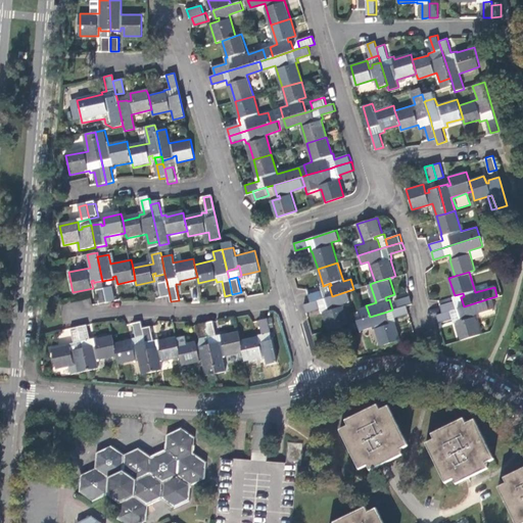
[(102,281),(95,282),(96,290),(104,289),(102,281)]
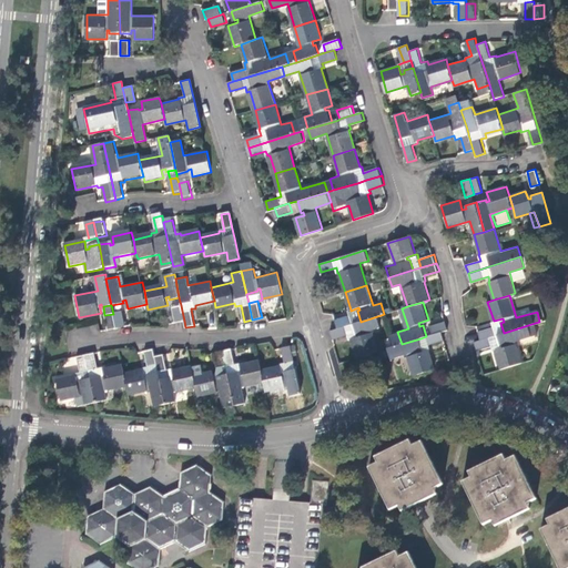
[(175,323),(184,321),(182,311),(181,305),(172,306),(175,323)]
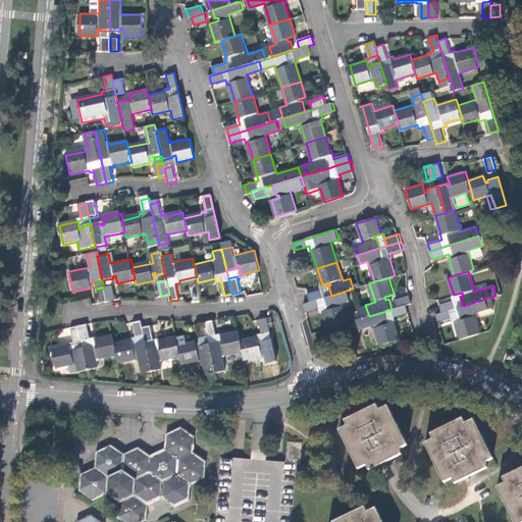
[(322,285),(322,284),(319,285),(320,290),(321,290),(324,298),(325,297),(331,296),(328,285),(330,284),(329,282),(322,285)]
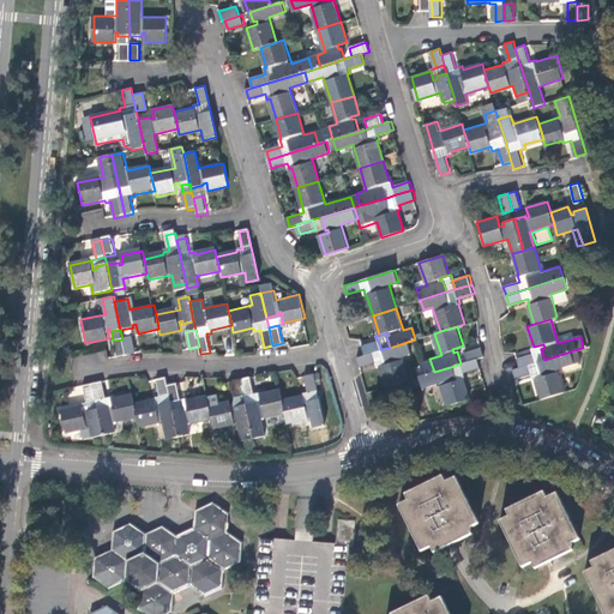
[(122,339),(126,355),(136,354),(132,337),(122,339)]
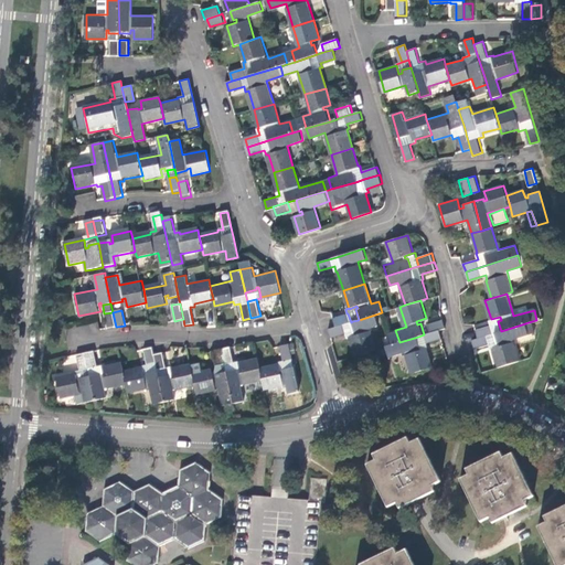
[(104,313),(107,329),(116,327),(113,312),(104,313)]
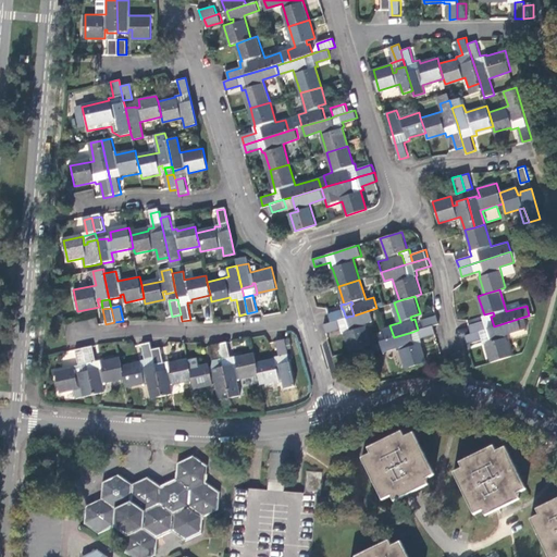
[(343,309),(342,309),(329,313),(332,322),(339,320),(346,318),(343,309)]
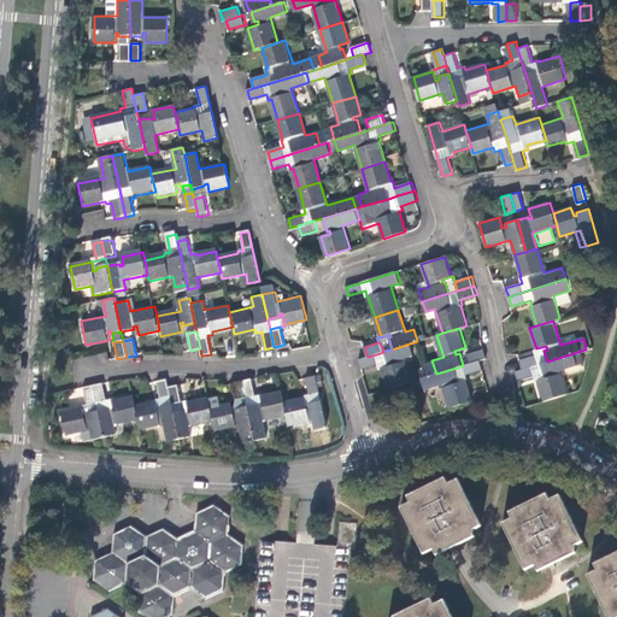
[(413,356),(410,344),(392,350),(385,351),(383,352),(376,354),(368,357),(359,359),(363,369),(377,364),(380,369),(382,368),(388,388),(412,381),(405,358),(413,356)]
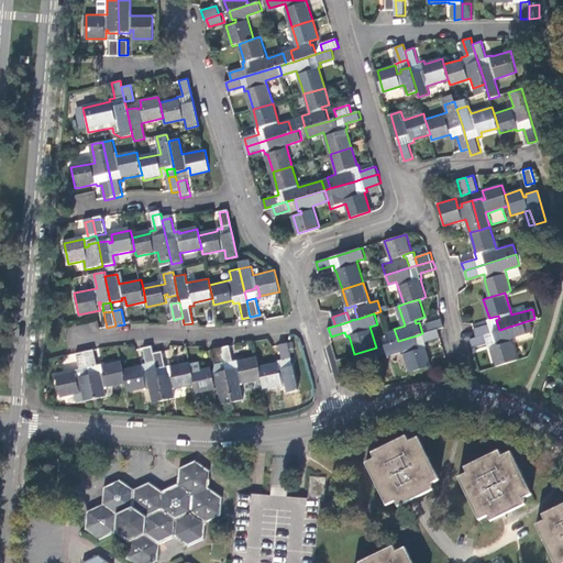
[(489,318),(487,319),(488,323),(492,332),(499,330),(496,320),(499,319),(498,316),(489,318)]
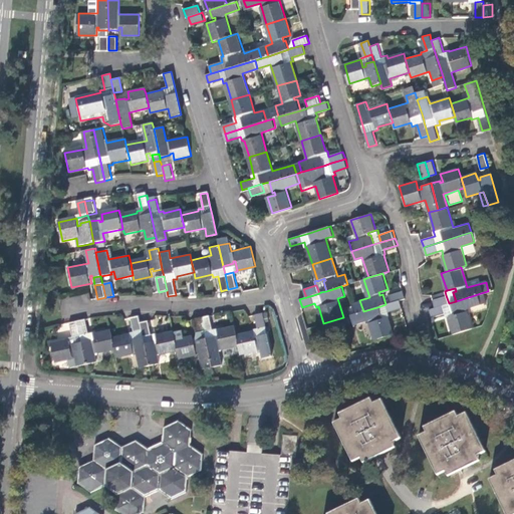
[(408,297),(405,289),(391,294),(394,302),(400,299),(408,297)]
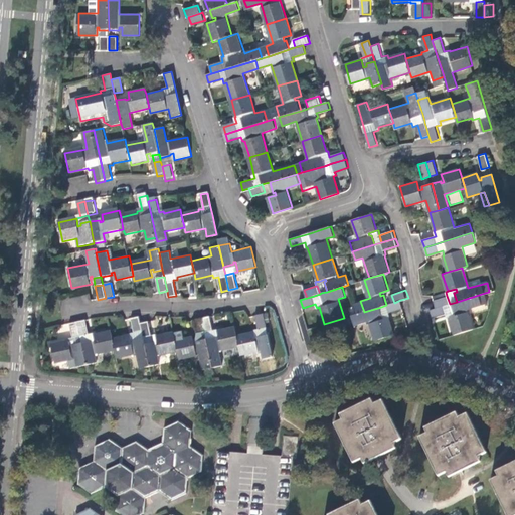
[(449,317),(455,335),(473,329),(467,309),(488,303),(485,293),(457,302),(450,304),(436,309),(431,310),(433,317),(445,313),(447,318),(449,317)]
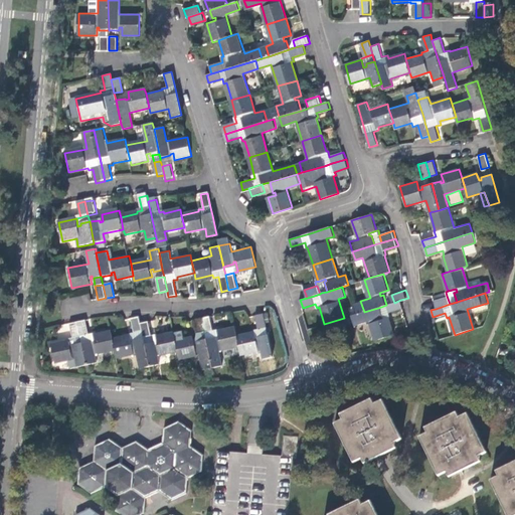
[(433,301),(436,309),(450,304),(447,296),(433,301)]
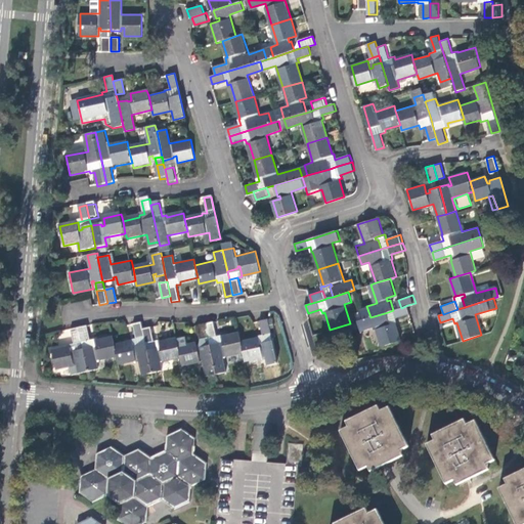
[(397,317),(409,312),(407,305),(401,308),(393,310),(388,312),(370,317),(365,319),(359,321),(361,329),(375,324),(381,346),(401,339),(396,322),(399,321),(397,317)]
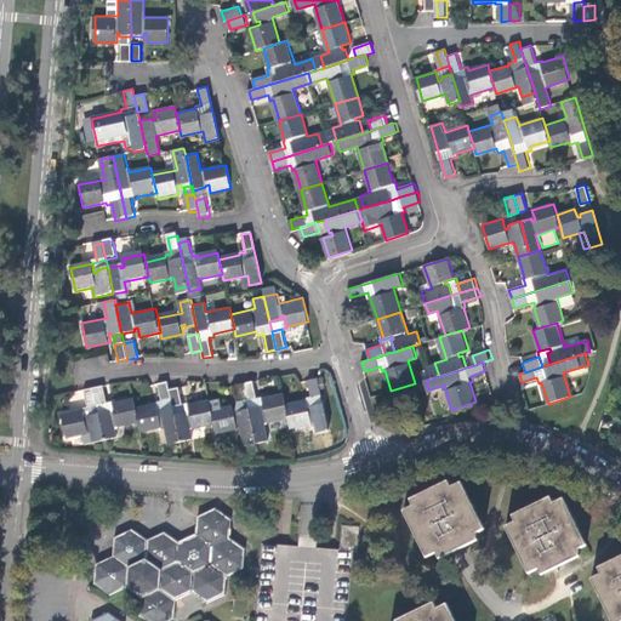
[(289,416),(291,426),(314,420),(317,431),(329,427),(318,376),(308,379),(312,394),(305,397),(306,398),(286,403),(289,416)]
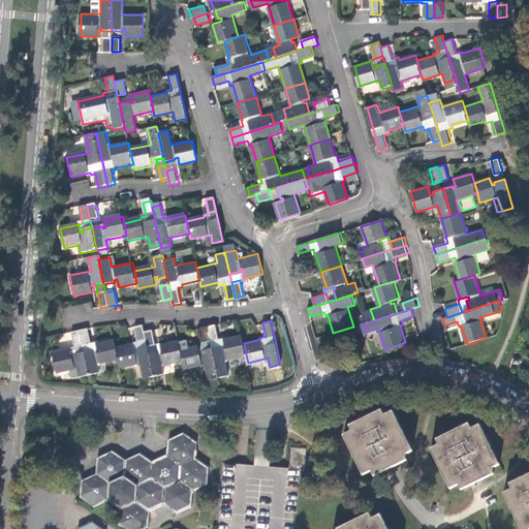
[(208,325),(219,375),(227,373),(224,359),(246,354),(244,343),(242,334),(223,338),(223,337),(219,338),(216,323),(208,325)]
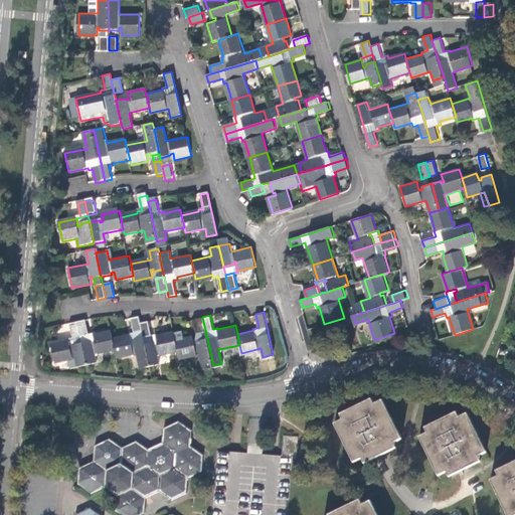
[(141,322),(140,316),(131,318),(134,331),(129,332),(130,334),(113,338),(116,349),(117,357),(137,353),(140,367),(151,364),(141,322)]
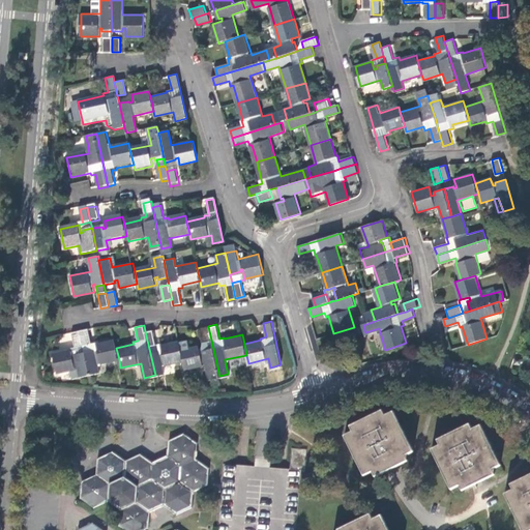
[(187,339),(179,341),(184,362),(185,367),(206,362),(210,378),(219,376),(208,326),(200,327),(203,342),(203,347),(200,347),(199,343),(188,345),(187,339)]
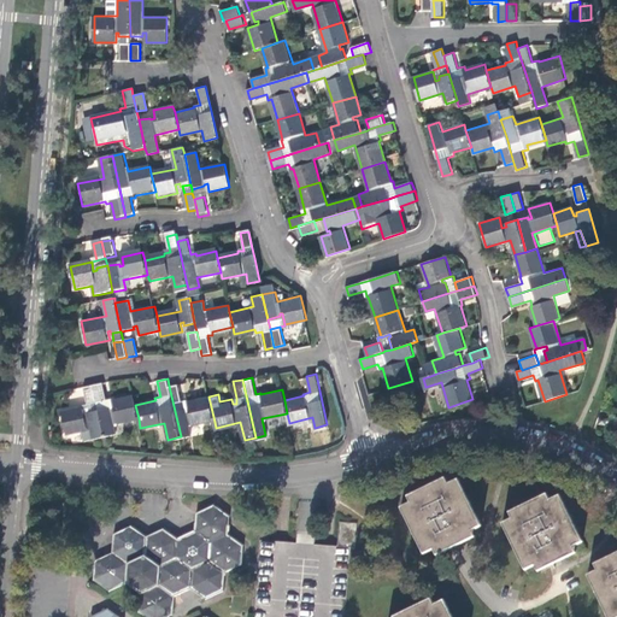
[(139,418),(135,405),(133,395),(112,400),(112,397),(105,398),(103,383),(93,385),(106,436),(117,434),(115,424),(139,418)]
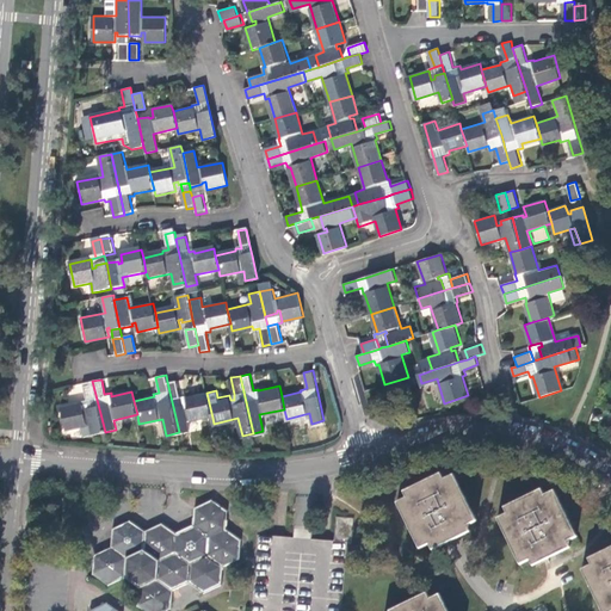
[(190,423),(213,418),(207,393),(207,392),(186,397),(186,394),(180,396),(177,380),(167,382),(179,432),(191,430),(190,423)]
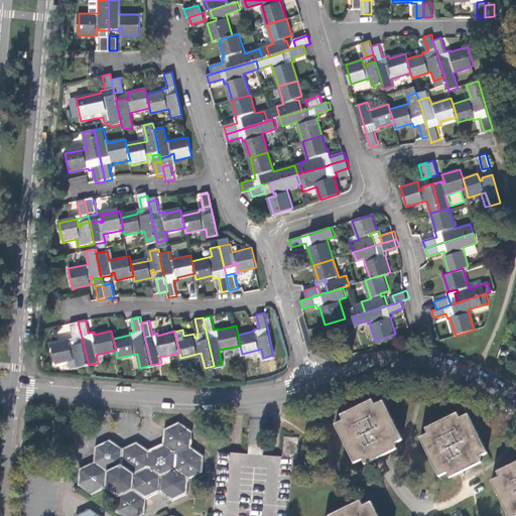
[(79,367),(89,365),(78,321),(70,324),(73,336),(69,337),(70,340),(52,344),(56,364),(70,361),(72,369),(79,367)]
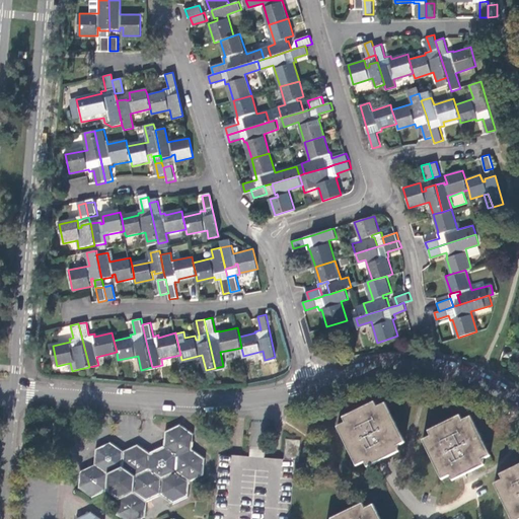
[(366,459),(368,464),(399,449),(397,443),(405,439),(387,399),(378,404),(376,399),(344,415),(347,420),(339,424),(357,463),(366,459)]
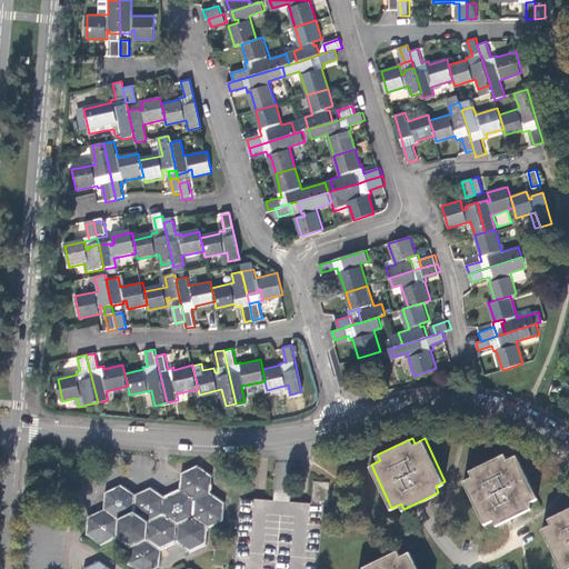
[(492,518),(496,525),(531,506),(529,501),(538,497),(517,455),(508,459),(505,455),(470,471),(472,477),(463,481),(483,522),(492,518)]
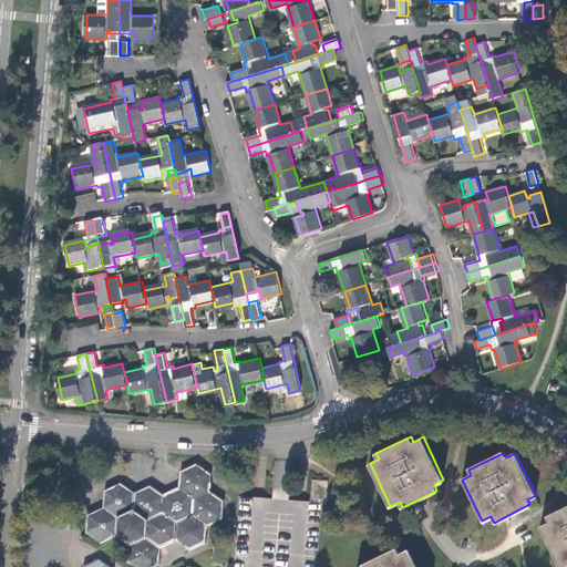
[(154,566),(160,565),(161,547),(175,540),(191,550),(205,543),(207,526),(223,519),(224,501),(209,492),(212,474),(196,464),(179,472),(177,487),(163,494),(154,488),(148,485),(136,491),(133,493),(119,483),(105,491),(104,498),(104,507),(89,514),(88,524),(85,533),(101,543),(115,536),(130,546),(130,563),(135,566),(154,566)]
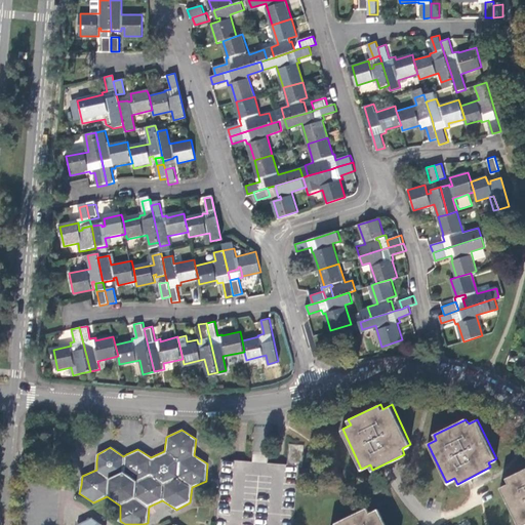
[(289,443),(287,465),(299,466),(303,466),(305,445),(289,443)]
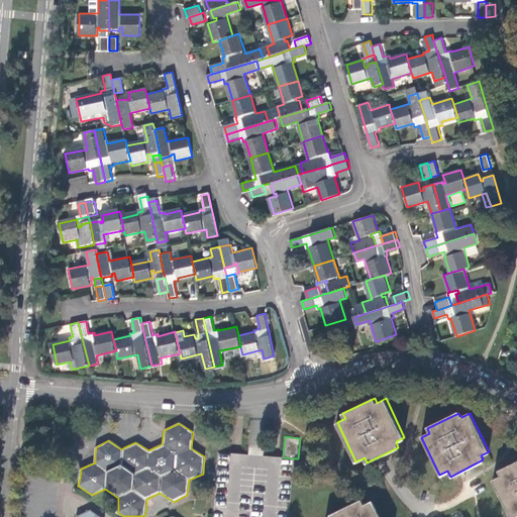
[(512,516),(516,514),(516,459),(498,470),(500,475),(492,479),(510,516),(512,516)]
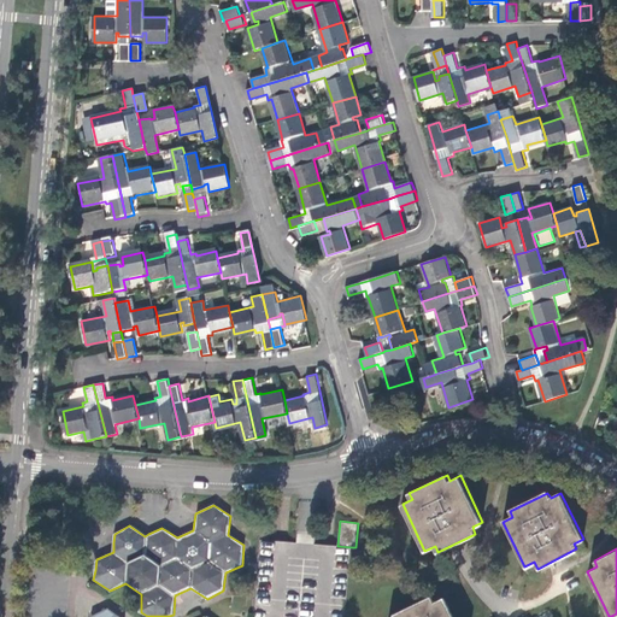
[(457,616),(447,595),(438,600),(435,595),(397,613),(398,616),(457,616)]
